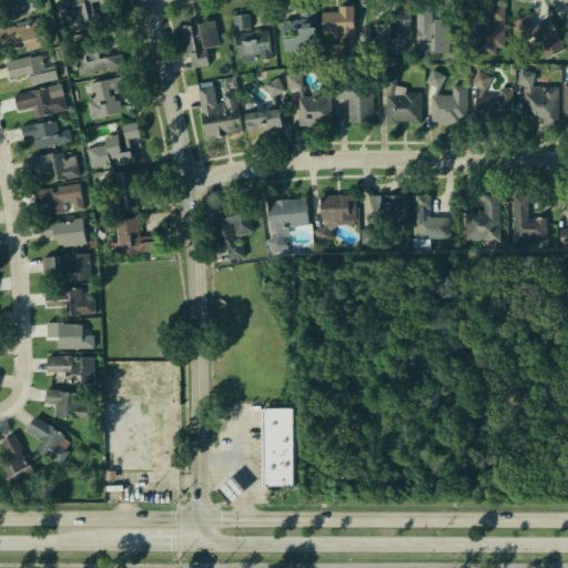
[(3,0),(42,0),(44,7),(9,18),(3,0)]
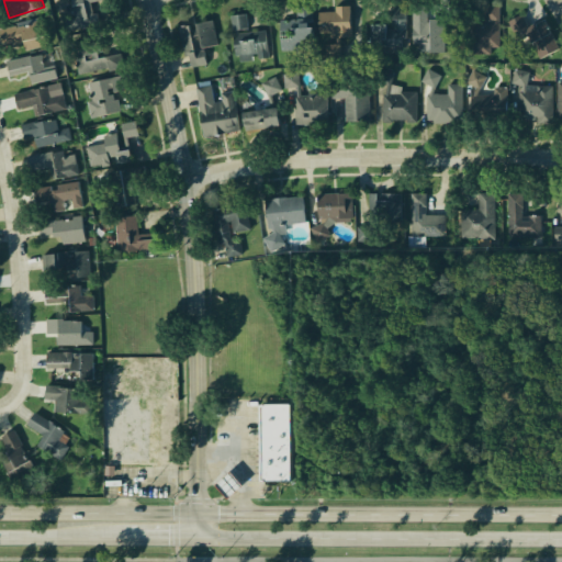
[(67,31),(63,4),(72,2),(71,0),(105,0),(107,1),(87,6),(91,26),(67,31)]
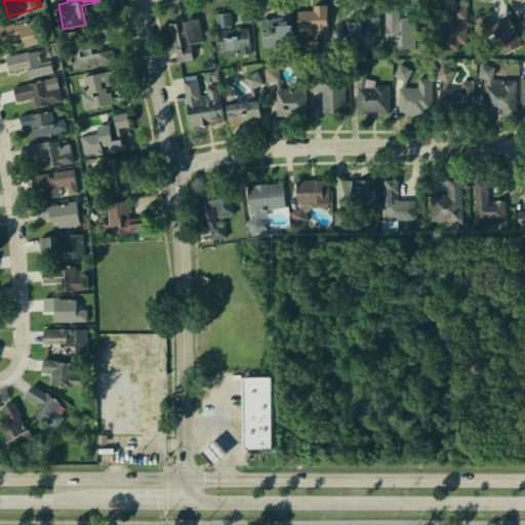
[(311,4),(326,3),(328,34),(316,34),(318,53),(303,54),(301,40),(313,39),(312,34),(298,34),(294,19),(296,10),(311,9),(311,4)]
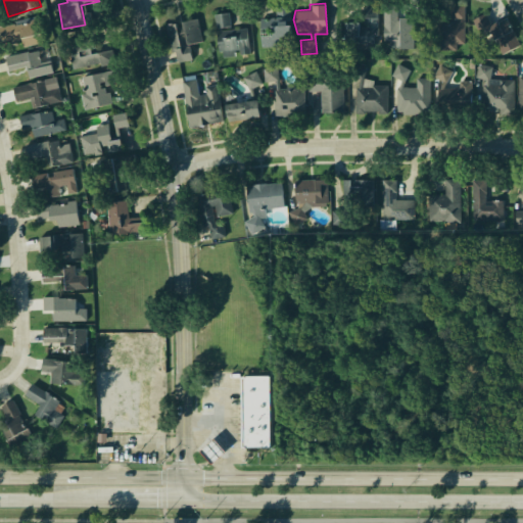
[(379,3),(379,43),(341,44),(341,21),(359,20),(362,3),(379,3)]
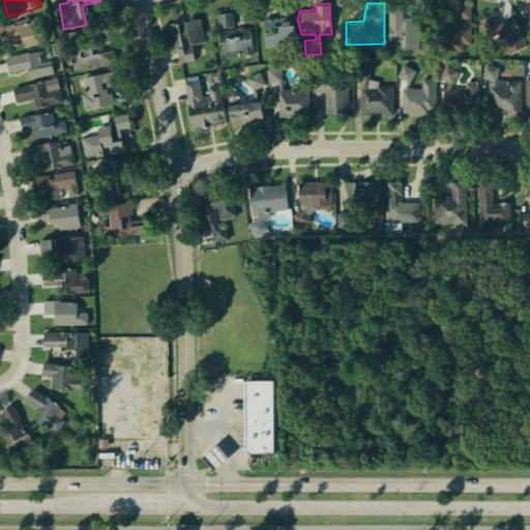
[(386,3),(387,43),(400,43),(401,3),(386,3)]
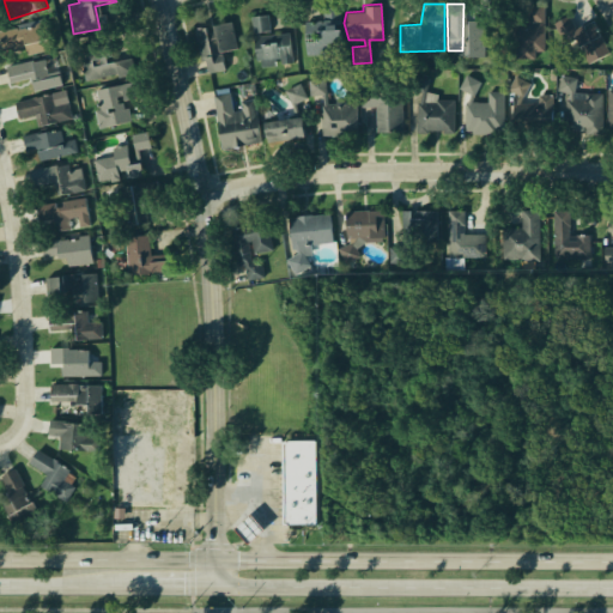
[(544,4),(545,50),(533,50),(533,58),(508,58),(509,20),(527,20),(527,4),(544,4)]
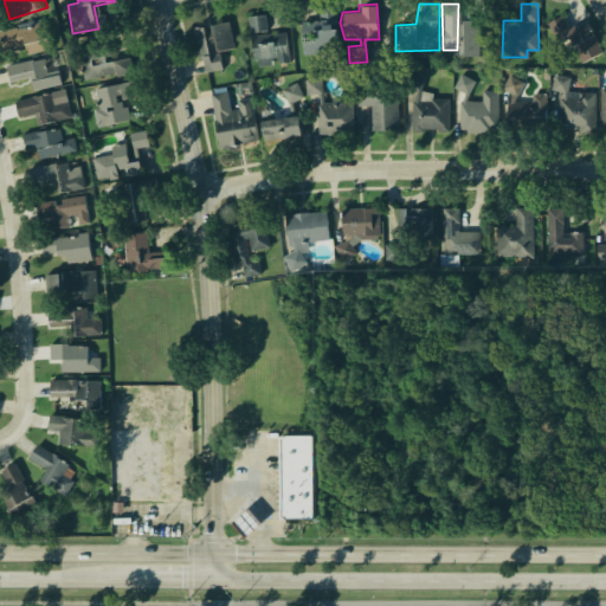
[(317,6),(335,5),(339,31),(341,52),(302,55),(298,36),(300,20),(318,19),(317,6)]
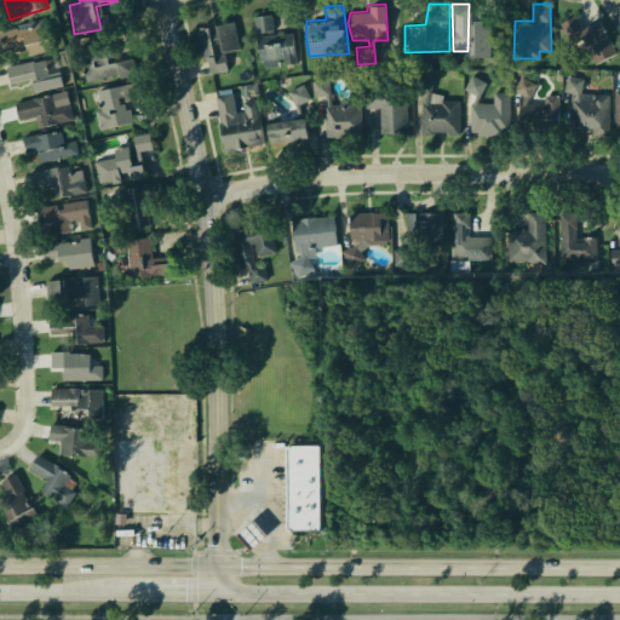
[(596,64),(619,53),(601,11),(563,28),(572,46),(585,40),(596,64)]
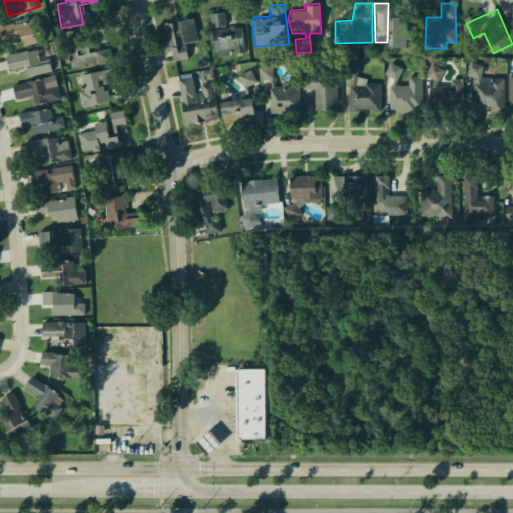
[(207,12),(222,10),(225,25),(215,26),(216,29),(241,26),(244,52),(234,53),(233,47),(228,48),(229,54),(218,55),(217,50),(213,50),(210,32),(213,31),(212,27),(210,27),(207,12)]
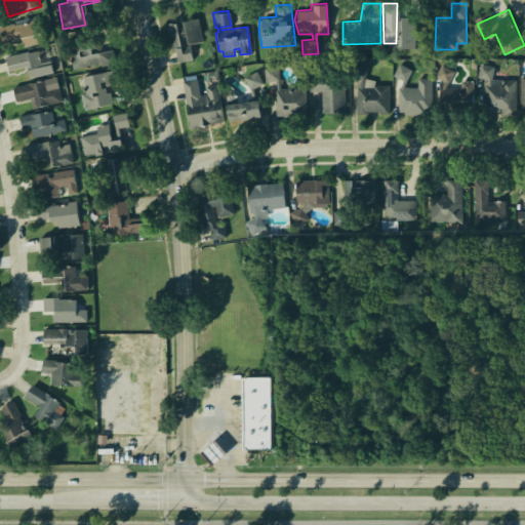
[(5,23),(41,12),(48,38),(12,48),(5,23)]
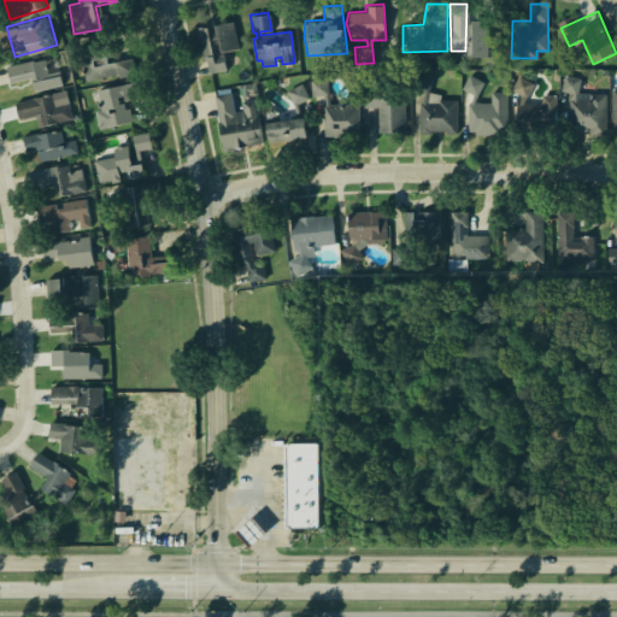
[(469,18),(491,19),(489,57),(468,57),(469,18)]
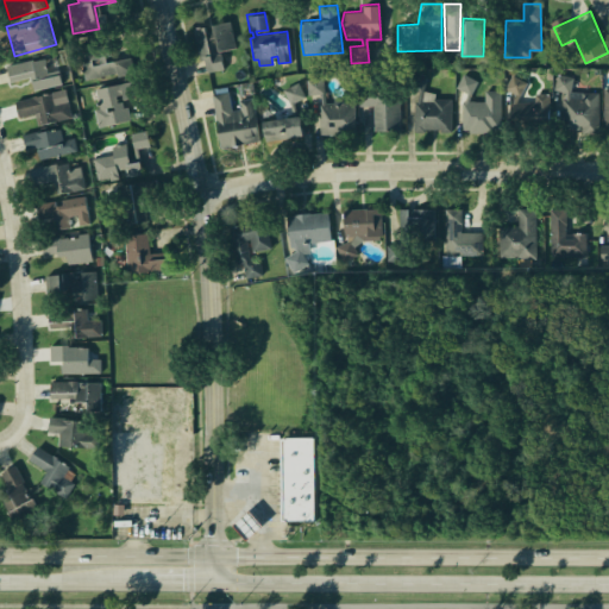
[(207,23),(228,20),(236,48),(215,51),(212,38),(207,39),(209,54),(221,52),(224,69),(206,71),(201,60),(199,61),(190,29),(203,26),(205,31),(209,31),(207,23)]
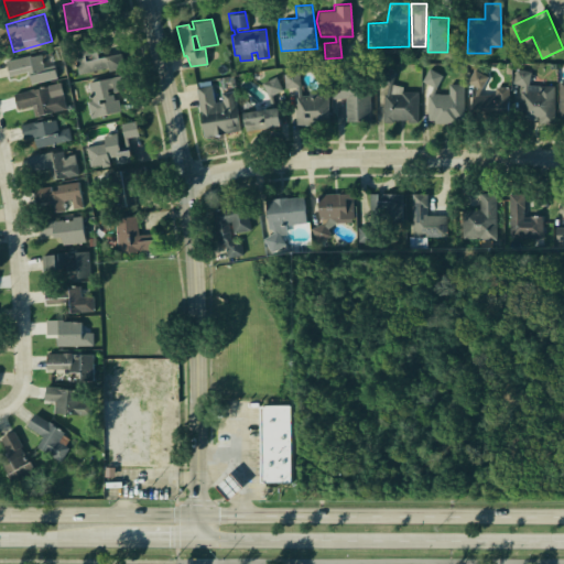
[(79,74),(122,64),(119,49),(99,53),(94,33),(71,40),(79,74)]
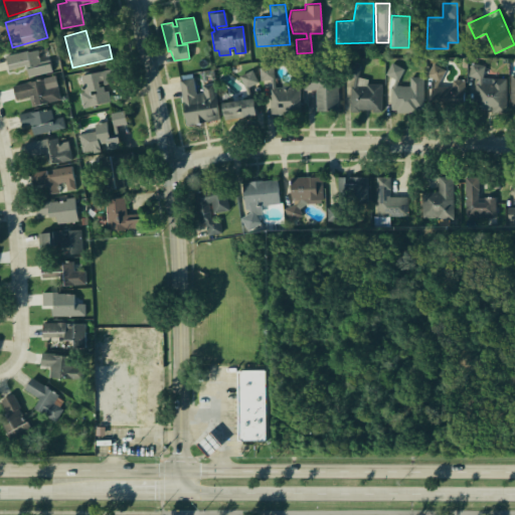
[(7,53),(39,45),(42,58),(51,56),(54,70),(26,77),(23,64),(10,67),(7,53)]
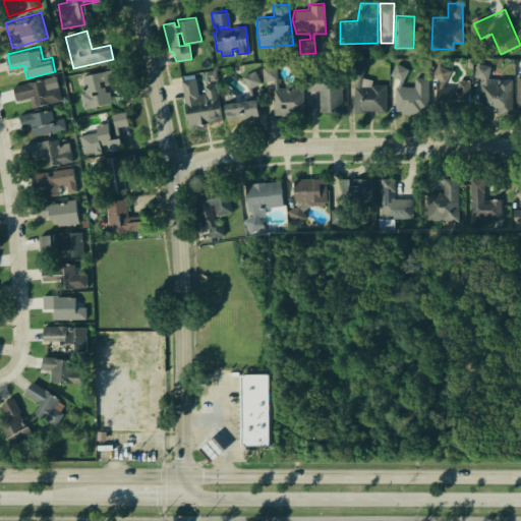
[(394,61),(408,68),(400,85),(414,85),(414,76),(428,76),(428,113),(393,113),(394,85),(398,78),(389,74),(394,61)]
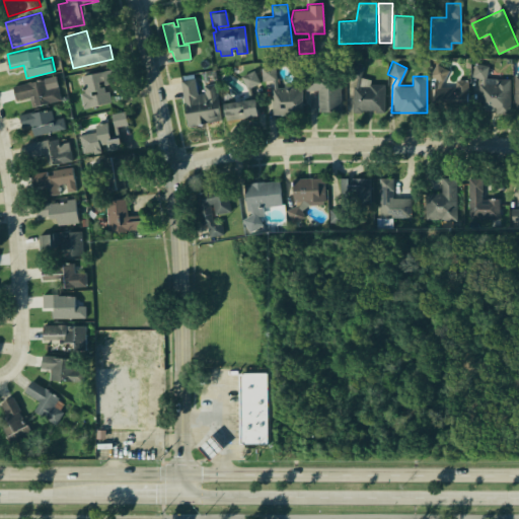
[(349,62),(363,65),(359,86),(368,86),(368,83),(384,84),(384,112),(351,112),(352,86),(355,86),(356,78),(346,76),(349,62)]
